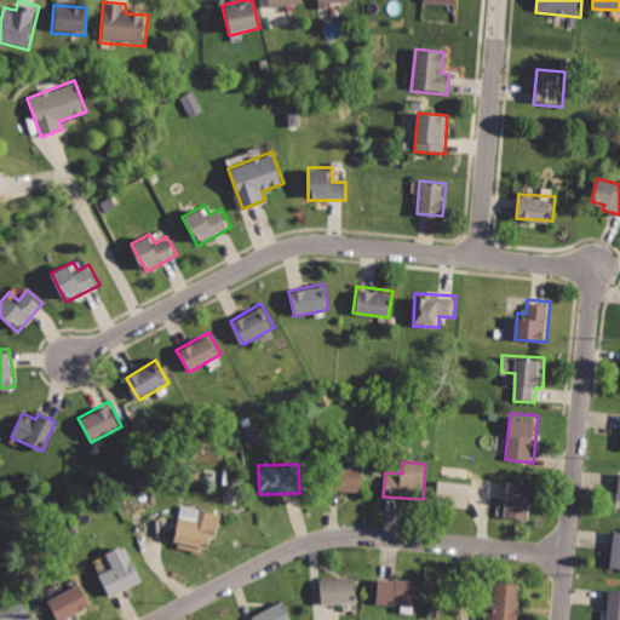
[(329,464),(327,492),(362,494),(365,466),(329,464)]
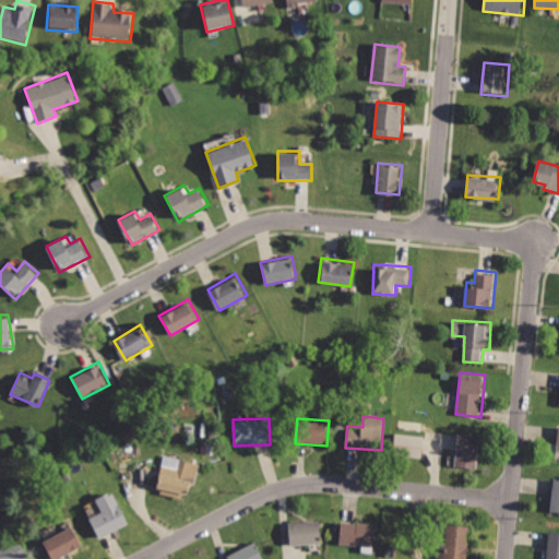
[(397,431),(394,456),(426,461),(429,436),(397,431)]
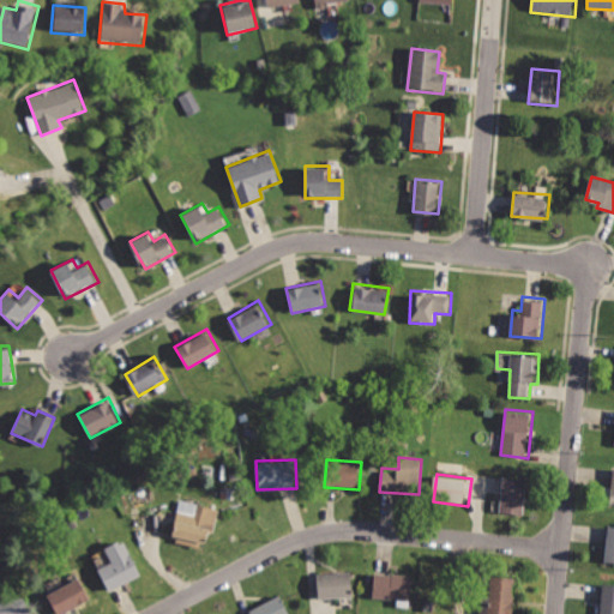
[(503,475),(500,512),(525,515),(528,477),(503,475)]
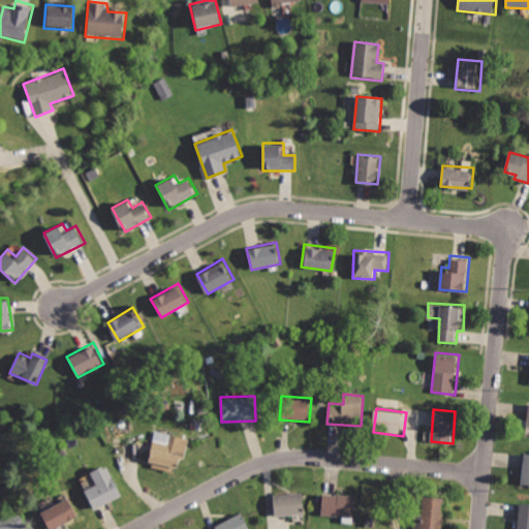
[(155,431),(148,461),(173,468),(175,461),(183,462),(189,440),(155,431)]
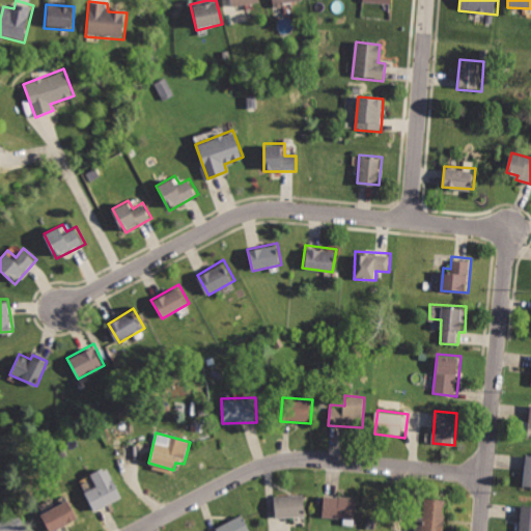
[(530,453),(526,453),(522,486),(530,487),(530,453)]
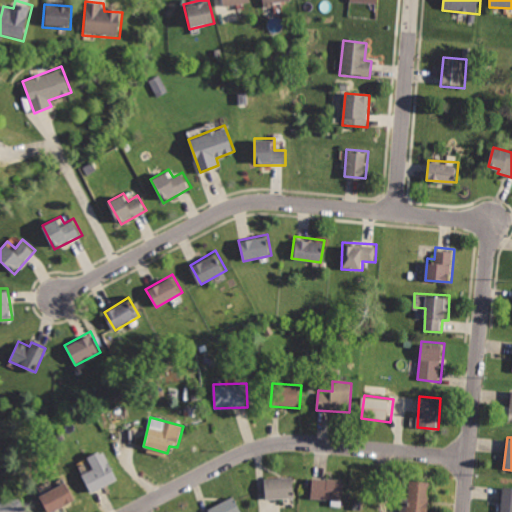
[(81,473),(92,493),(117,479),(101,450),(88,457),(93,466),(81,473)]
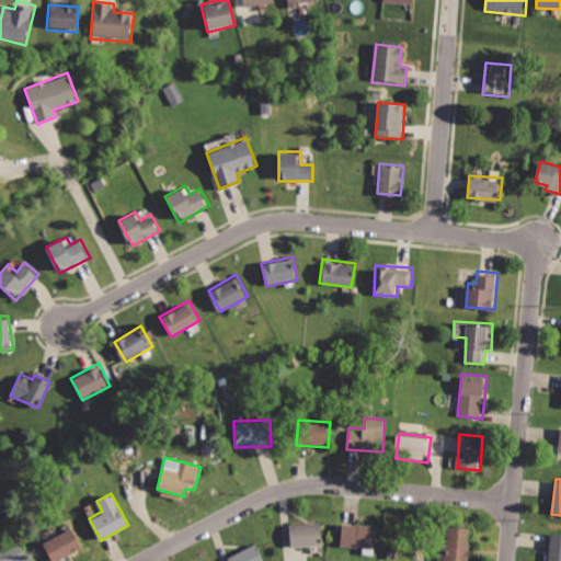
[(289,523),(293,549),(324,545),(321,518),(289,523)]
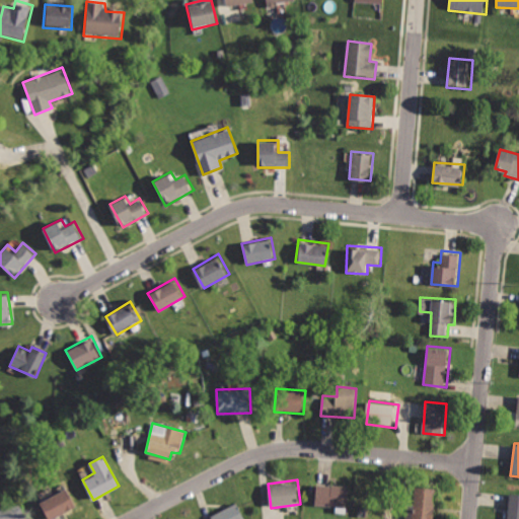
[(317,483),(315,505),(349,508),(351,486),(317,483)]
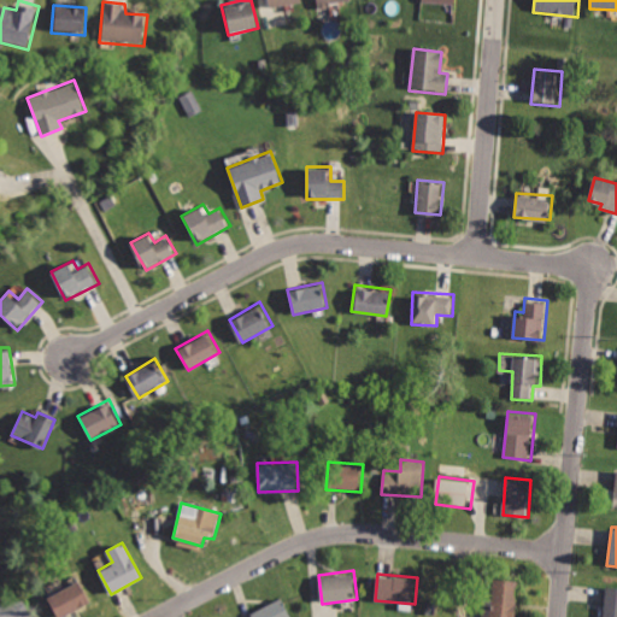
[(492,577),(489,616),(517,616),(519,580),(492,577)]
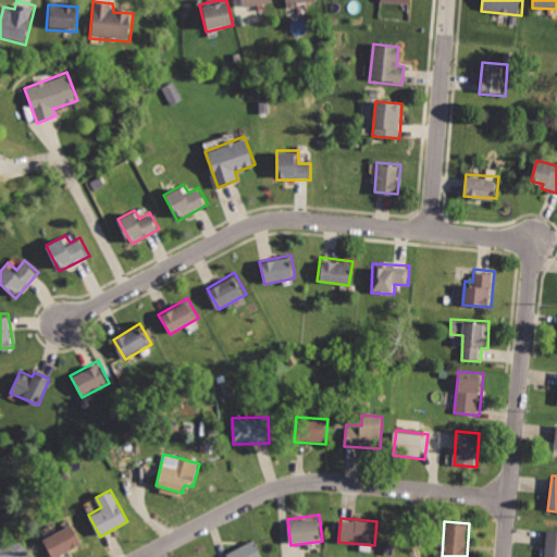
[(40,537),(50,556),(52,556),(81,542),(71,522),(40,537)]
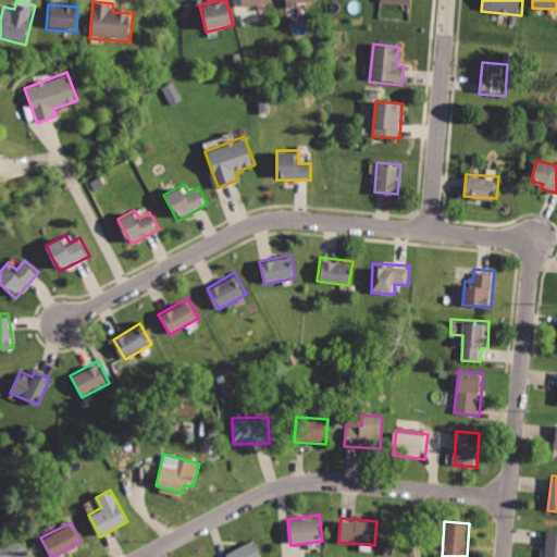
[(556,556),(556,527),(547,527),(544,556),(556,556)]
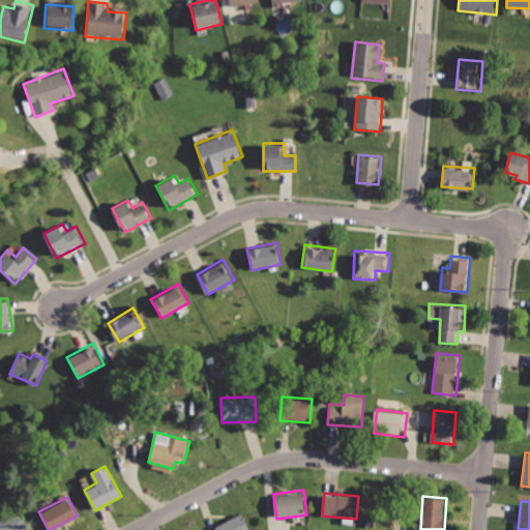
[(0,512),(0,529),(23,529),(26,529),(15,506),(0,512)]
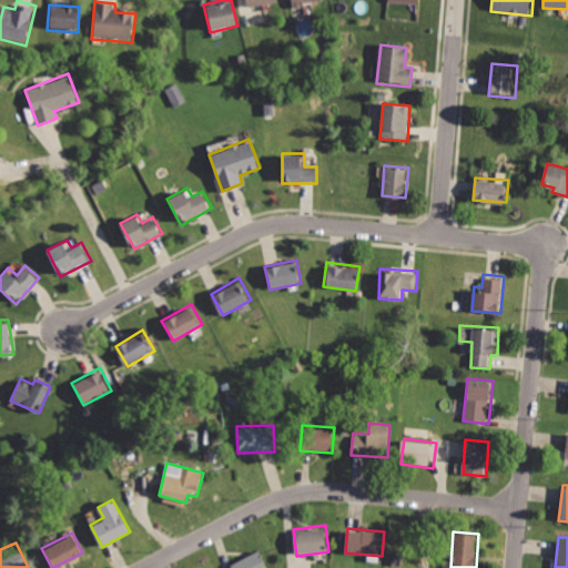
[(232,564),(234,567),(271,567),(259,547),(232,564)]
